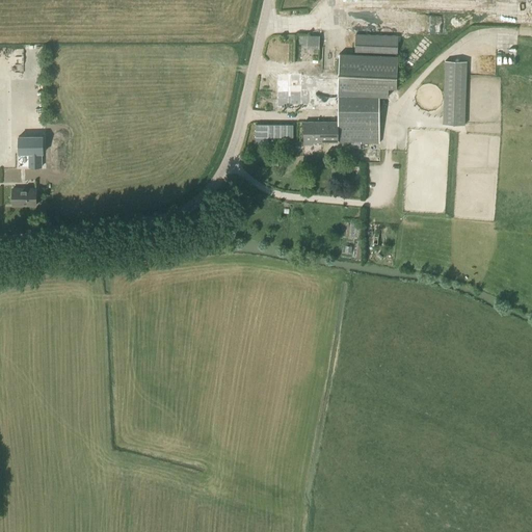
[(354,54),(339,54),(338,96),(379,98),(379,97),(389,97),(389,87),(397,87),(397,56),(398,56),(398,36),(355,34),(354,54)]
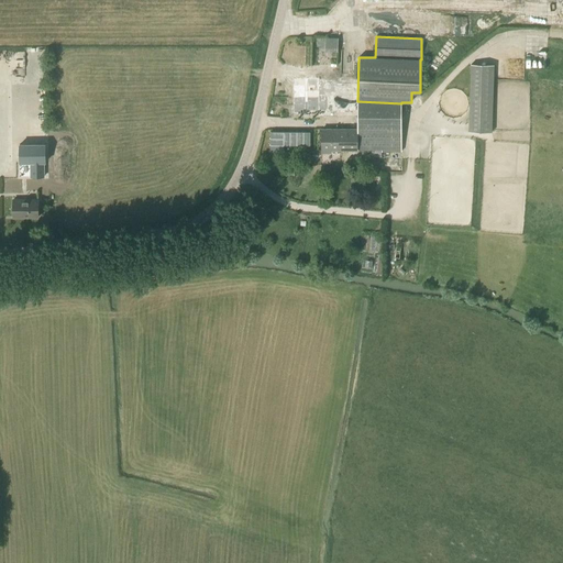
[(338,50),(338,37),(324,37),(324,50),(338,50)]
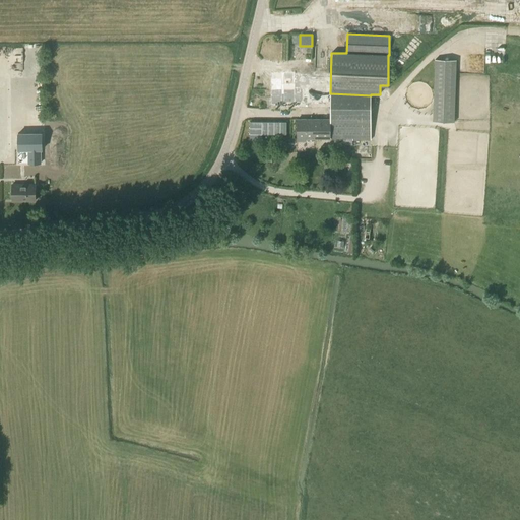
[(435,60),(433,121),(454,122),(456,61),(435,60)]
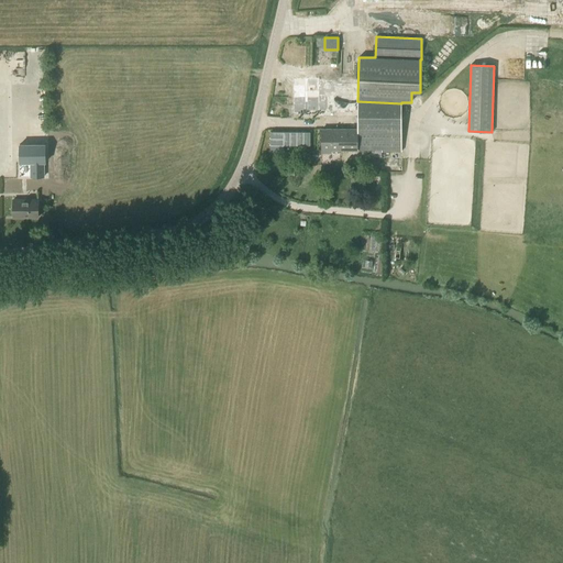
[(538,80),(538,69),(527,69),(527,80),(538,80)]
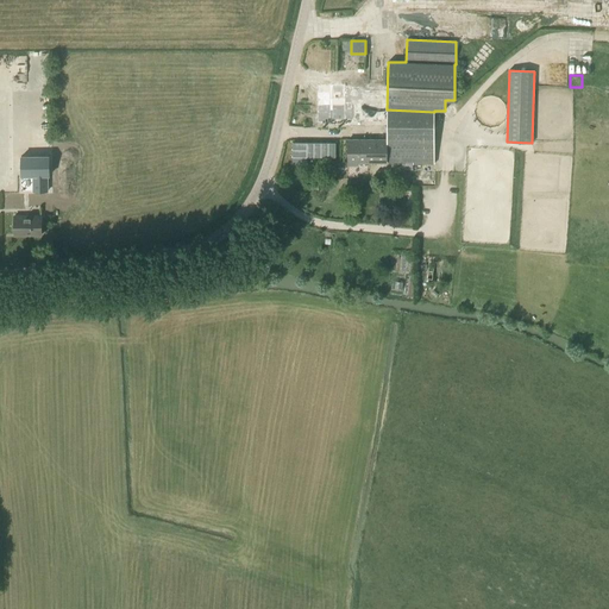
[(344,86),(316,85),(316,106),(344,106),(344,104),(385,104),(387,104),(387,87),(343,87),(344,86)]
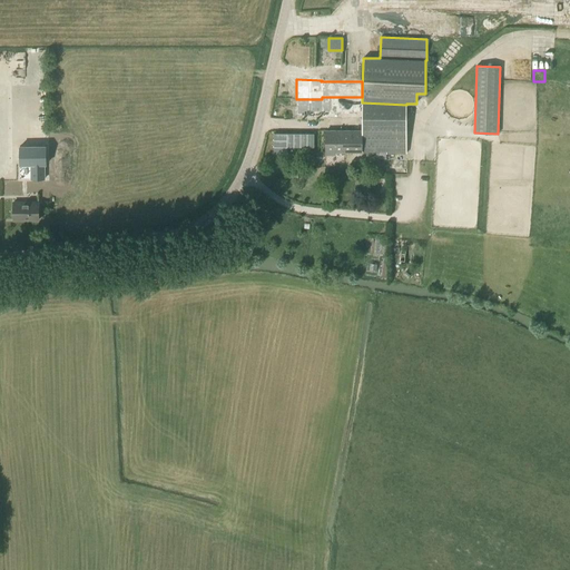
[(322,99),(296,99),(296,115),(323,115),(323,118),(337,118),(337,112),(362,112),(361,104),(361,97),(322,97),(322,98),(322,99)]
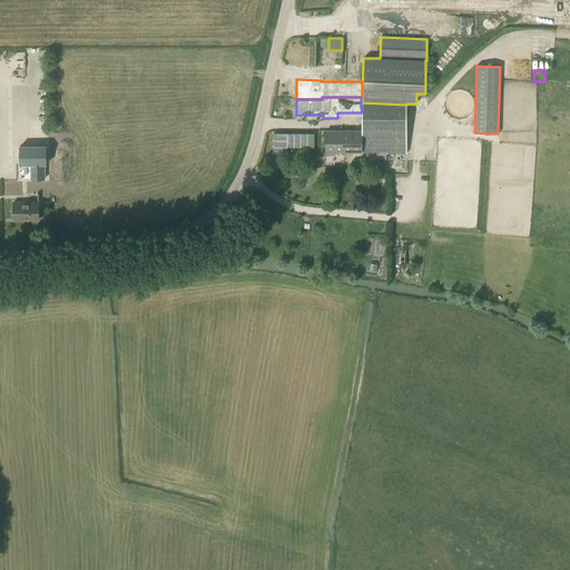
[(406,105),(361,104),(362,112),(362,130),(362,143),(362,151),(380,151),(380,158),(385,158),(385,154),(406,154),(406,143),(406,105)]
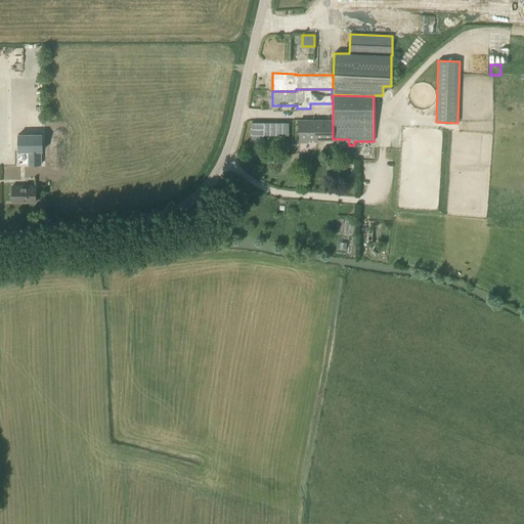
[(333,120),(299,120),(299,139),(300,139),(300,142),(308,142),(308,139),(333,139),(333,131),(333,120)]
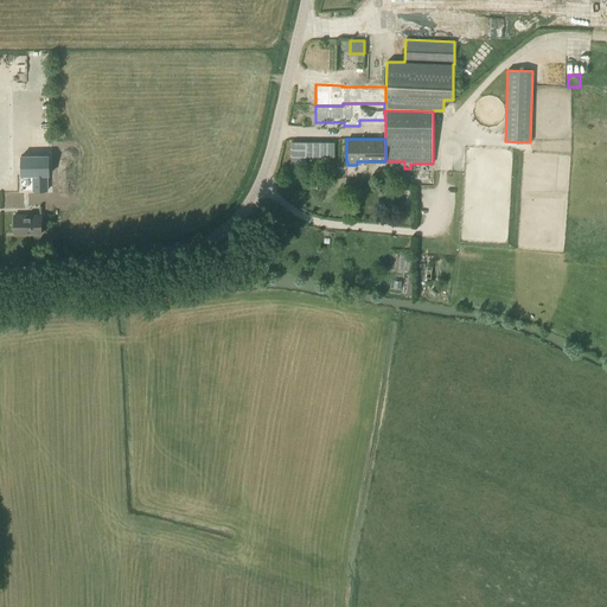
[(292,142),(292,164),(306,164),(306,157),(334,157),(334,142),(292,142)]
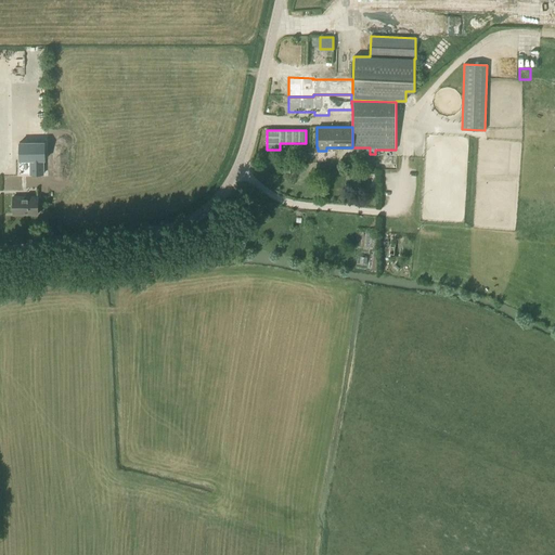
[(15,144),(15,162),(28,162),(29,171),(40,171),(40,162),(42,160),(42,144),(15,144)]
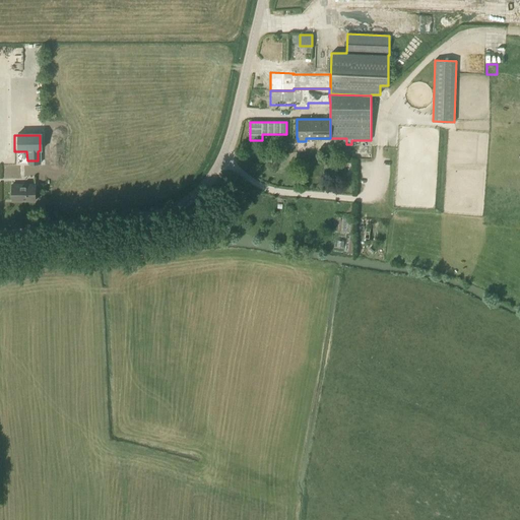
[(36,184),(10,184),(11,201),(36,201),(36,184)]
